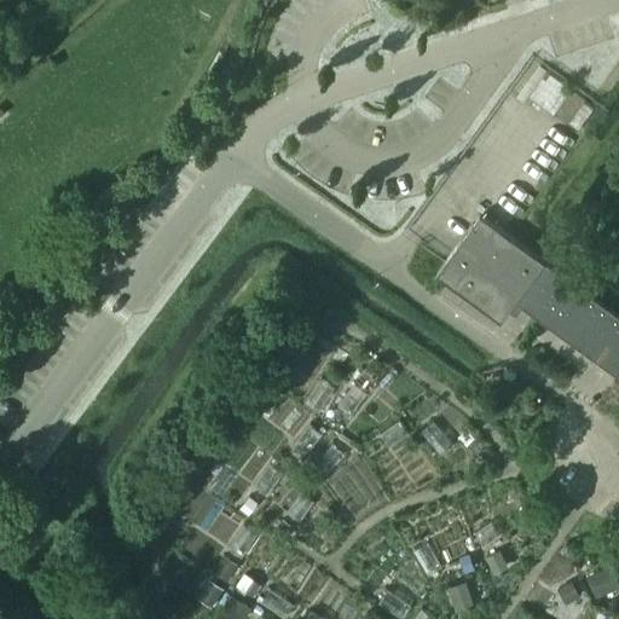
[(547,70),(528,96),(554,114),(554,111),(572,88),(547,70)]
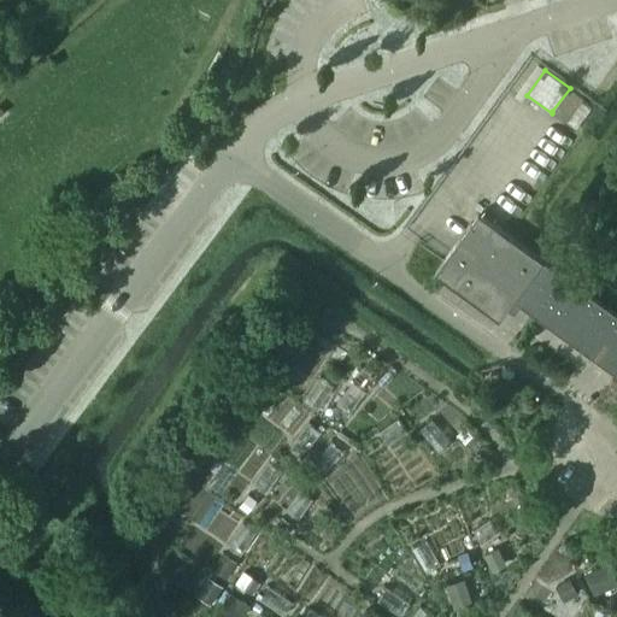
[(480,213),(445,260),(435,272),(500,321),(513,301),(534,316),(564,275),(480,213)]
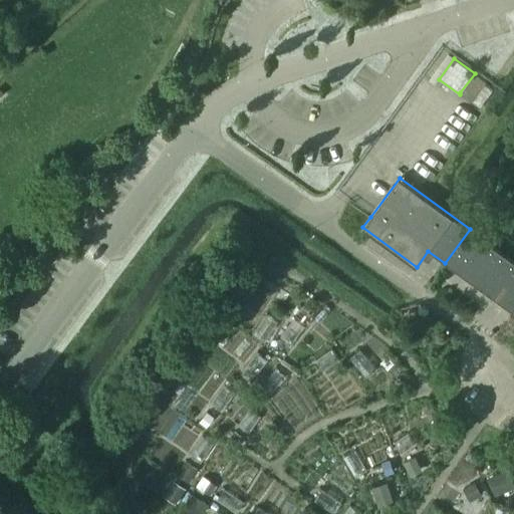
[(445,263),(454,269),(513,312),(513,261),(470,229),(445,263)]
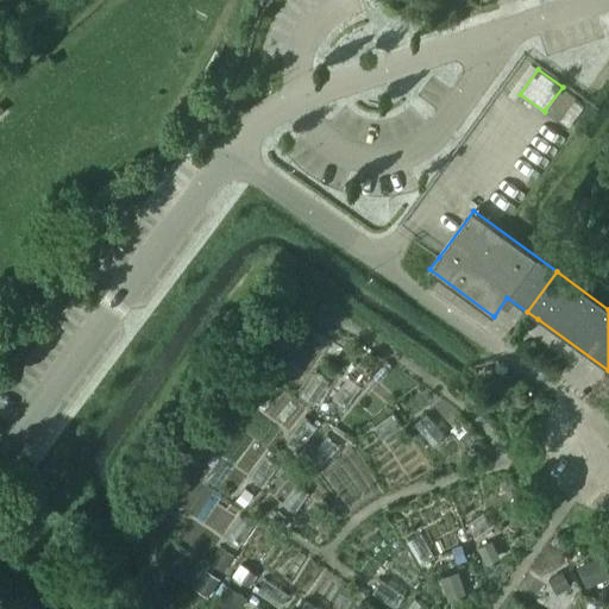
[(315,371),(300,395),(313,403),(328,381),(315,371)]
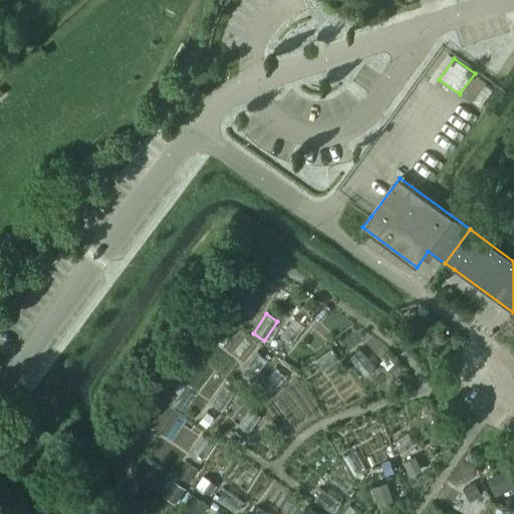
[(294,317),(280,336),(291,344),(305,325),(294,317)]
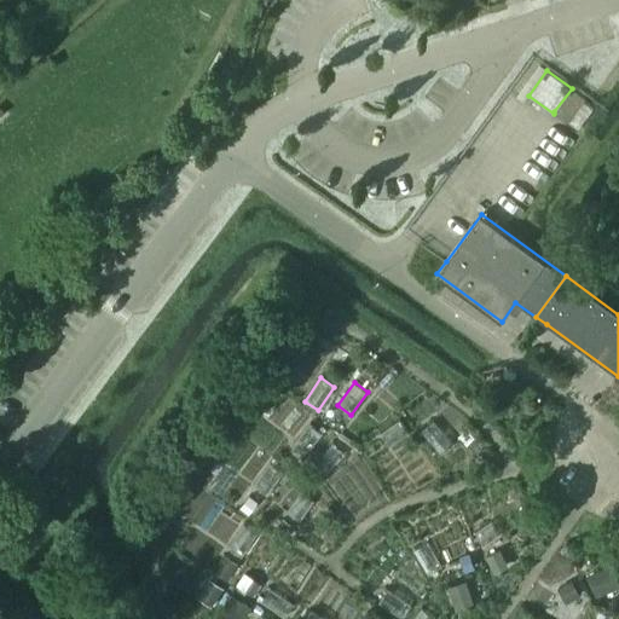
[(399,420),(379,433),(388,447),(409,433),(399,420)]
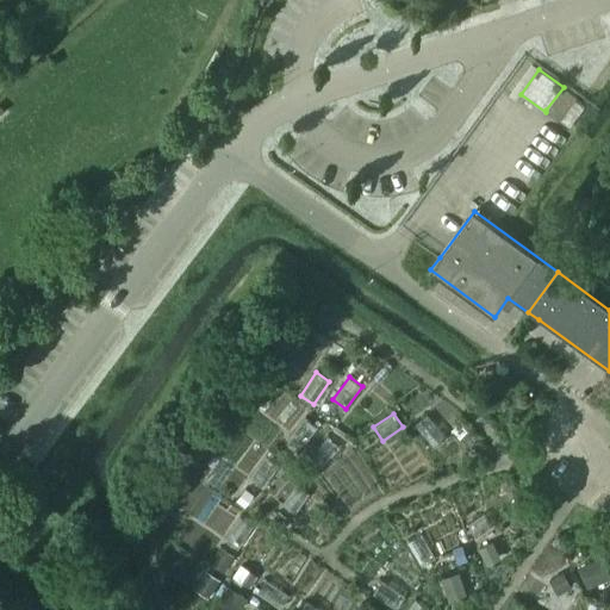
[(427,415),(415,425),(433,446),(444,435),(427,415)]
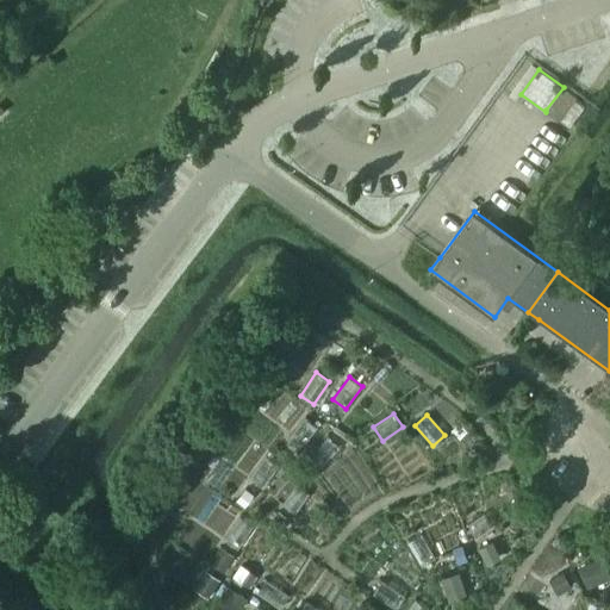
[(305,417),(287,440),(300,449),(318,427),(305,417)]
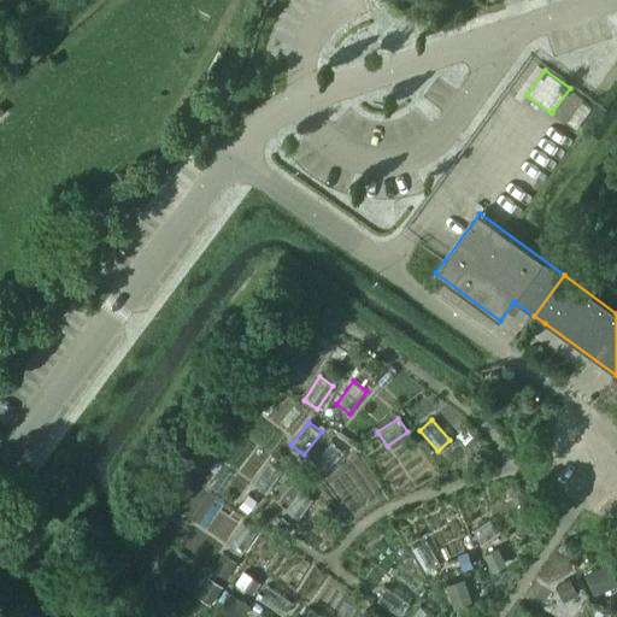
[(331,441),(312,462),(325,474),(344,452),(331,441)]
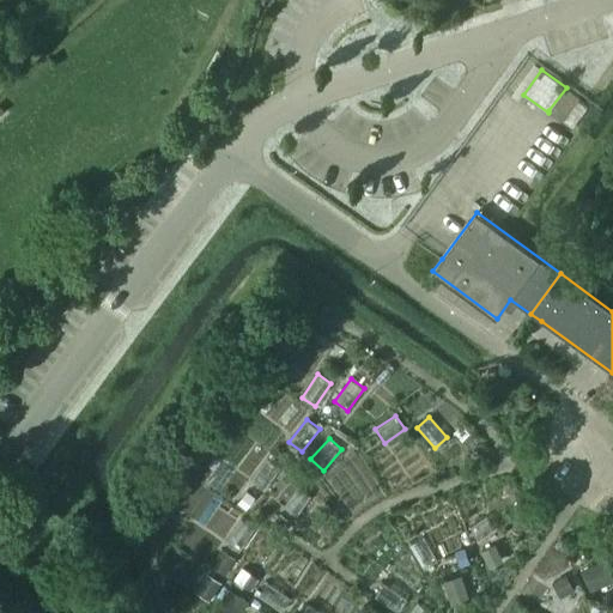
[(267,459),(250,480),(263,490),(281,469),(267,459)]
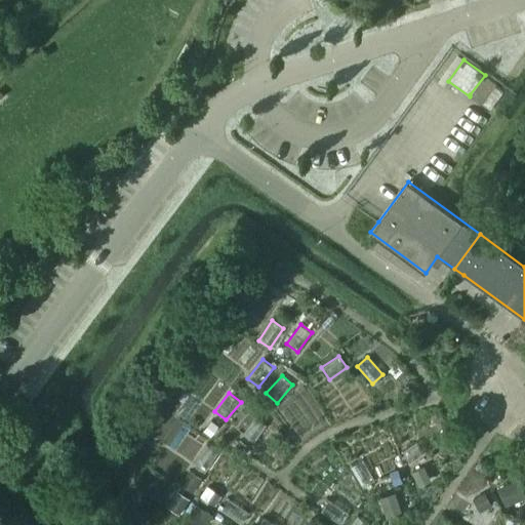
[(254,416),(243,434),(254,442),(266,425),(254,416)]
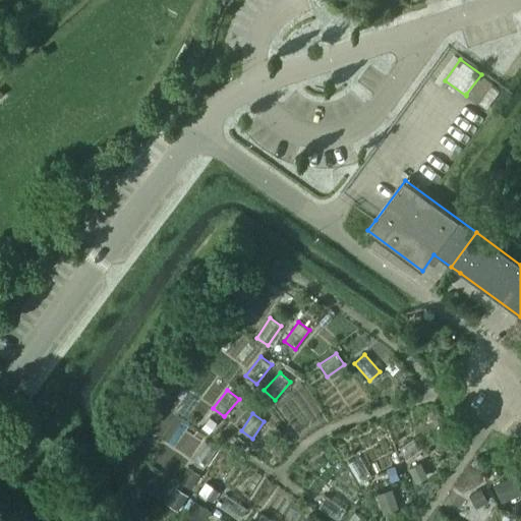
[(210,417),(203,426),(209,431),(216,422),(210,417)]
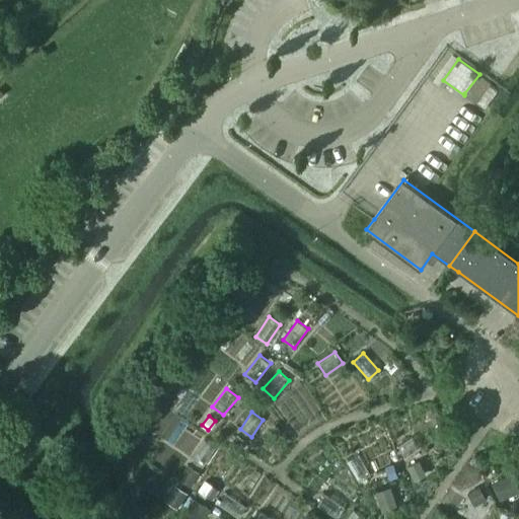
[(237,436),(233,441),(241,447),(245,441),(237,436)]
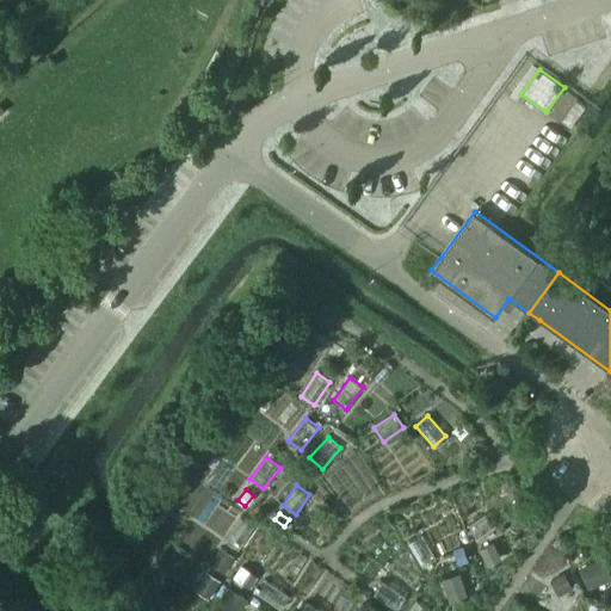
[(485,514),(469,525),(477,538),(493,528),(485,514)]
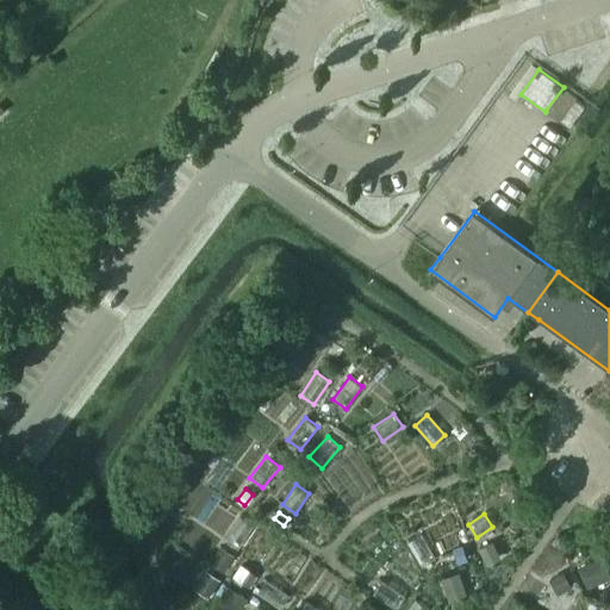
[(240,517),(224,540),(237,548),(253,526),(240,517)]
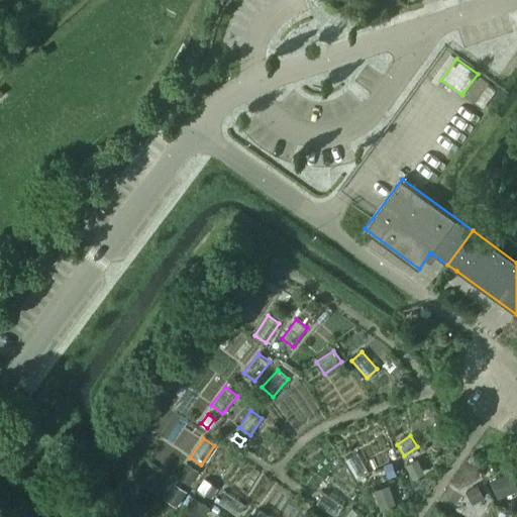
[(356,452),(344,459),(356,480),(369,473),(356,452)]
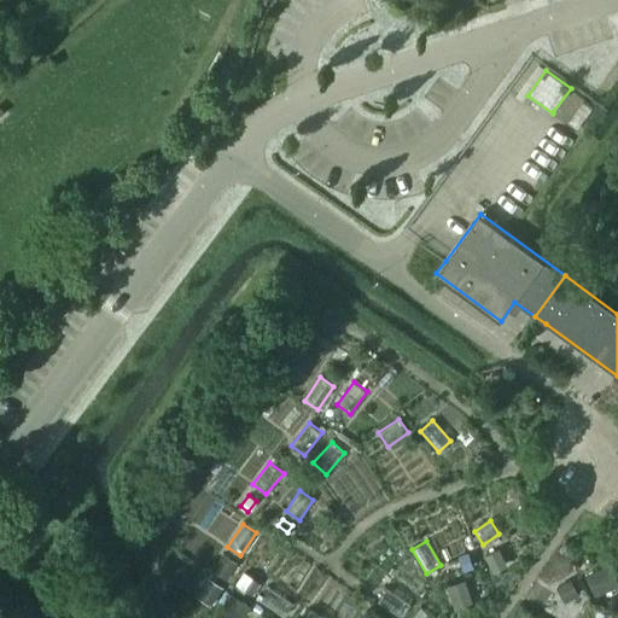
[(500,549),(487,557),(493,567),(505,561),(500,549)]
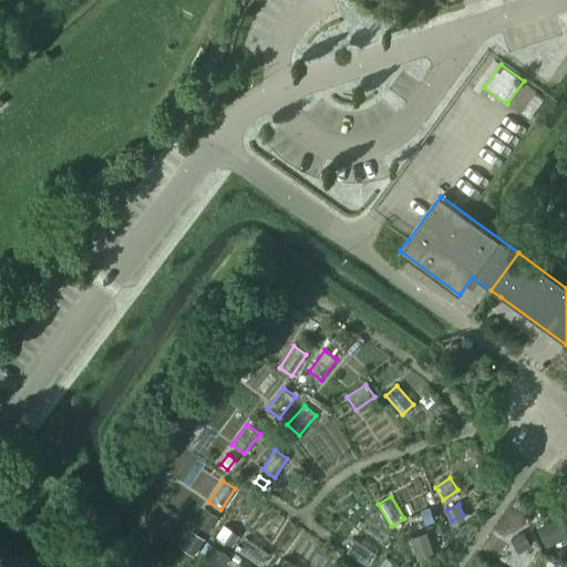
[(434,519),(430,507),(422,511),(425,522),(434,519)]
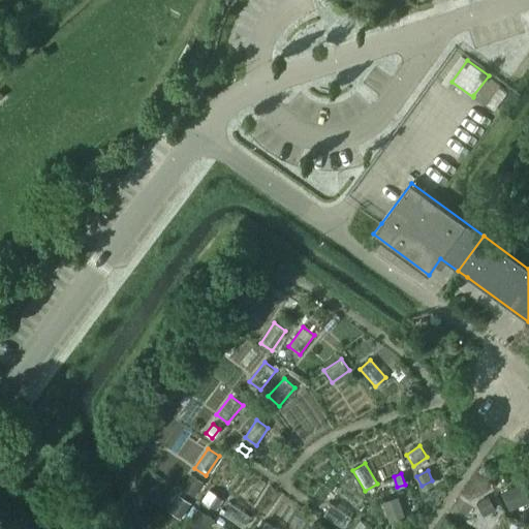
[(192,474),(184,488),(194,495),(203,481),(192,474)]
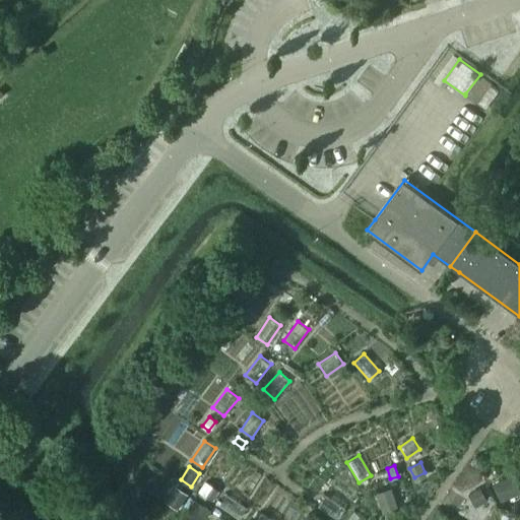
[(509,479),(495,485),(502,500),(515,494),(509,479)]
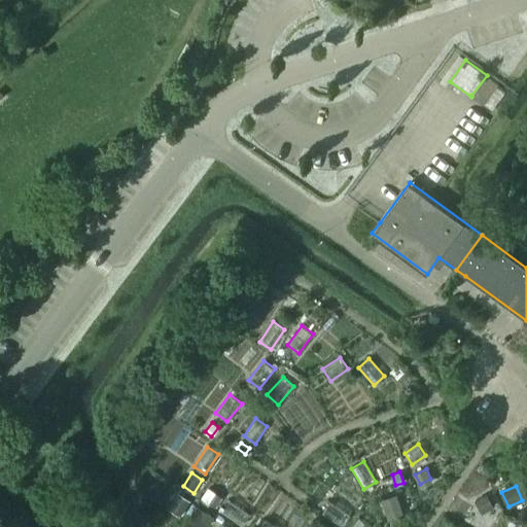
[(209,489),(203,498),(215,506),(221,497),(209,489)]
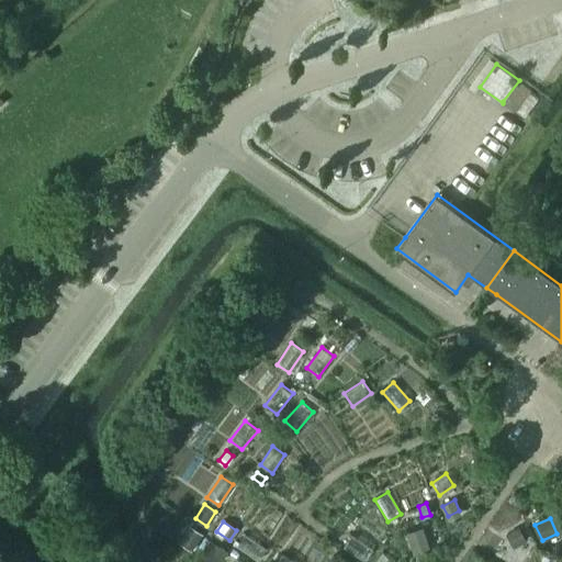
[(191,527),(183,538),(194,546),(202,535),(191,527)]
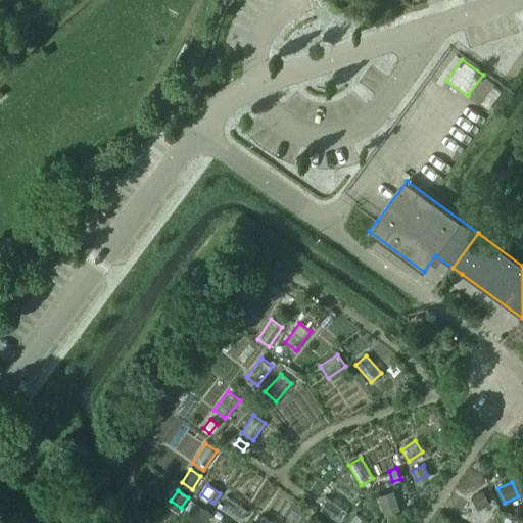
[(393,490),(379,495),(385,513),(399,508),(393,490)]
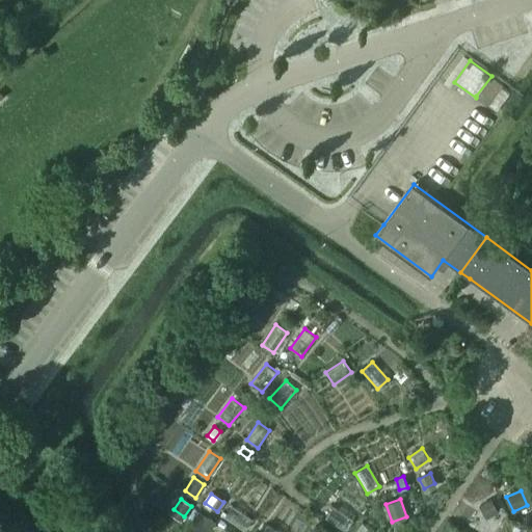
[(491,500),(481,506),(486,516),(498,510),(491,500)]
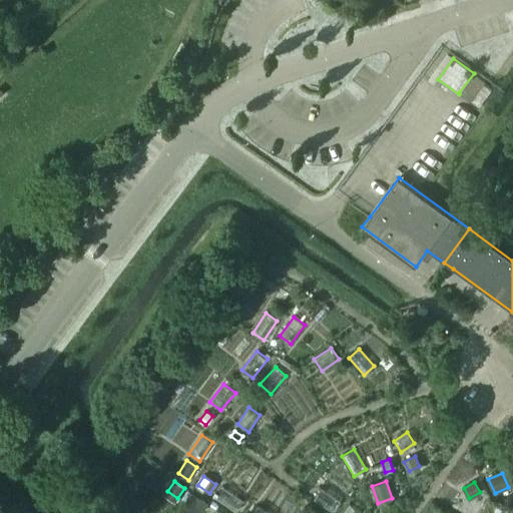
[(223,488),(216,499),(235,512),(243,501),(223,488)]
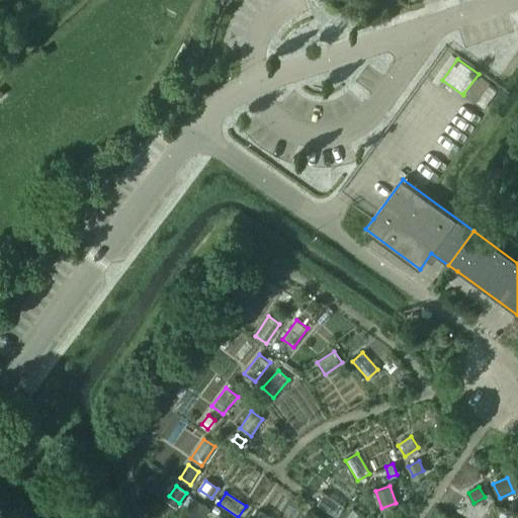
[(324,493),(317,504),(336,517),(343,506),(324,493)]
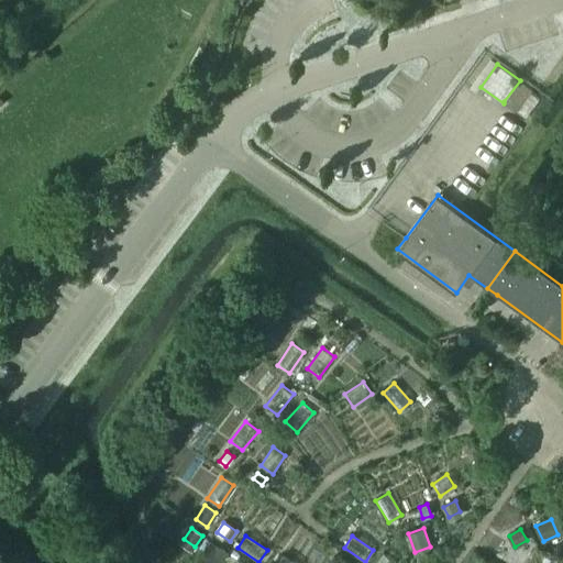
[(220,562),(228,552),(210,541),(202,552),(219,562),(220,562)]
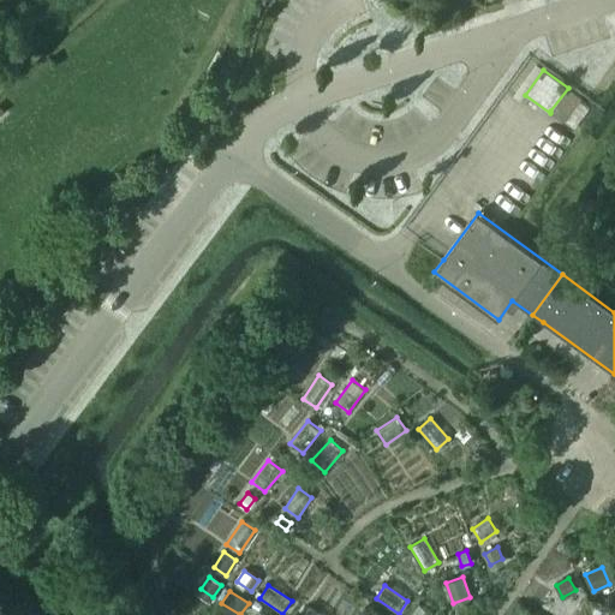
[(418,604),(410,614),(430,614),(433,614),(418,604)]
